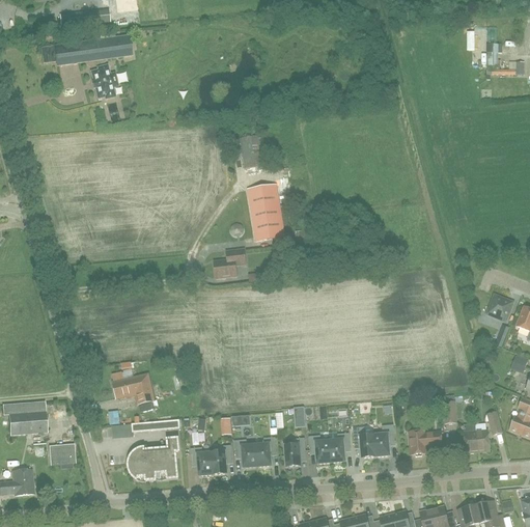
[(110,19),(108,7),(58,12),(60,24),(110,19)]
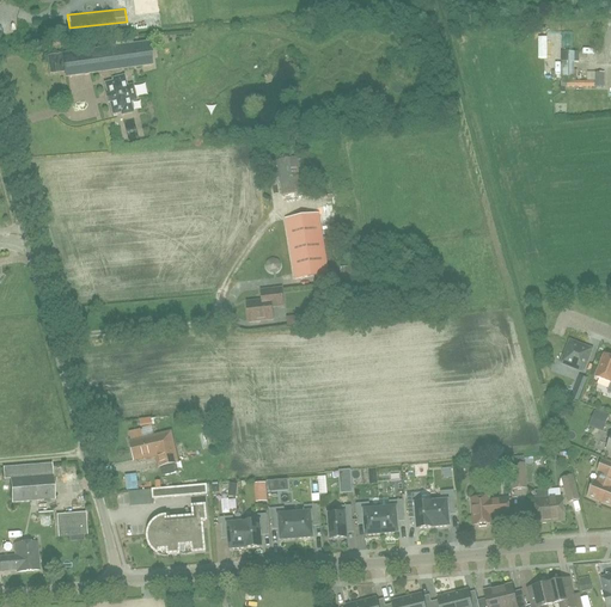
[(65,73),(151,61),(147,34),(114,38),(114,42),(61,50),(61,49),(46,51),(48,69),(63,67),(65,73)]
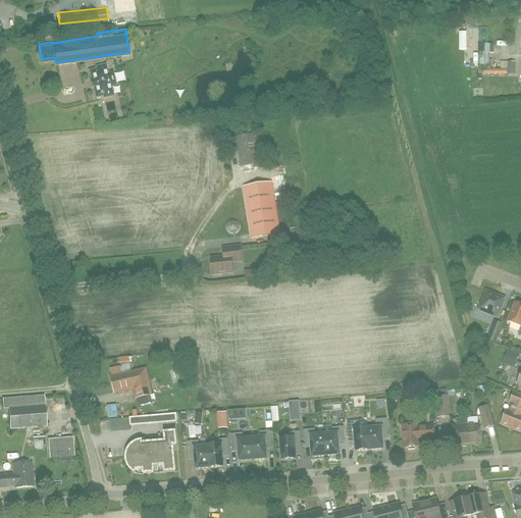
[(488,64),(488,50),(478,50),(478,64),(488,64)]
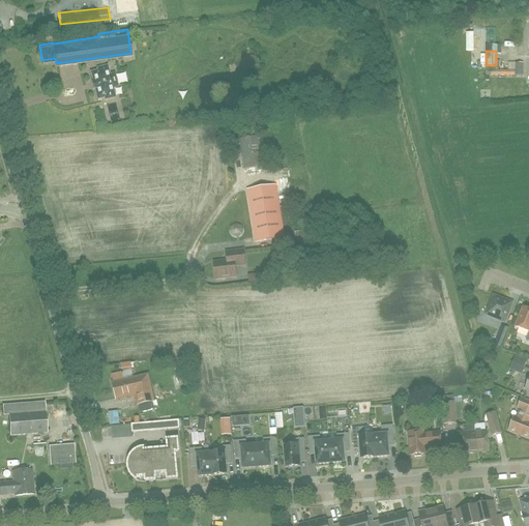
[(510,66),(508,66),(485,66),(485,71),(522,71),(522,59),(513,59),(513,63),(510,63),(510,66)]
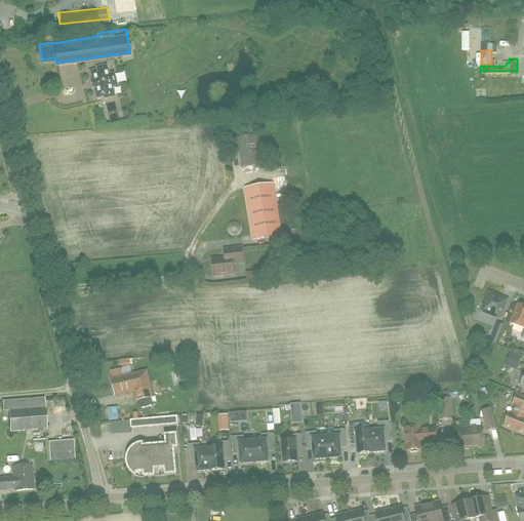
[(93,84),(95,94),(103,92),(104,94),(112,92),(110,83),(115,82),(112,70),(107,71),(105,62),(95,65),(96,67),(89,68),(92,78),(90,79),(91,84),(93,84)]
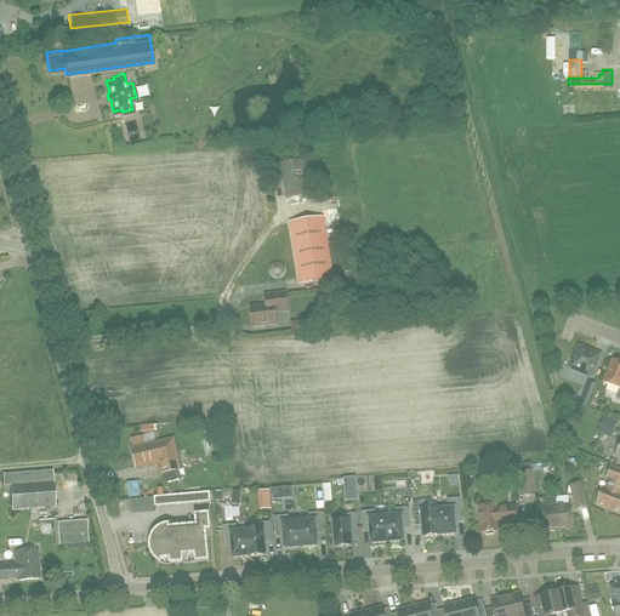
[(115,143),(126,140),(123,127),(111,131),(115,143)]
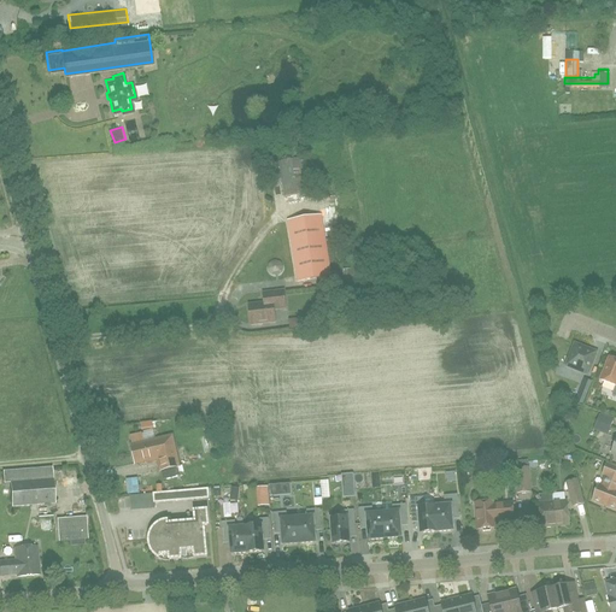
[(309,188),(308,181),(306,172),(308,172),(305,153),(277,157),(283,193),(309,188)]
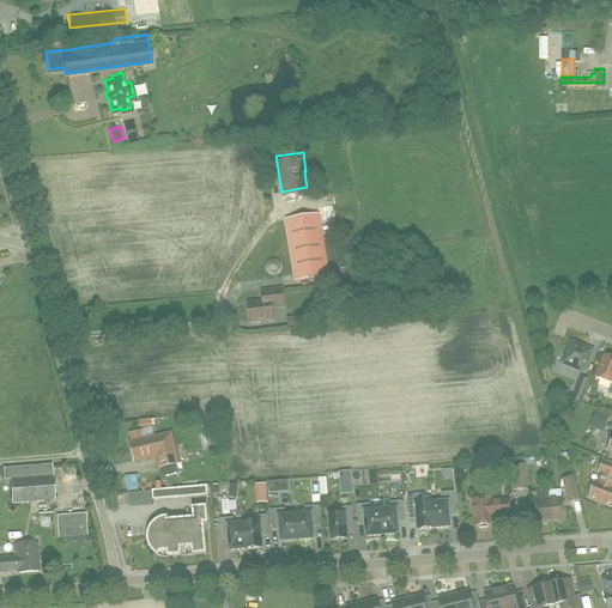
[(328,271),(319,210),(285,214),(294,275),(328,271)]
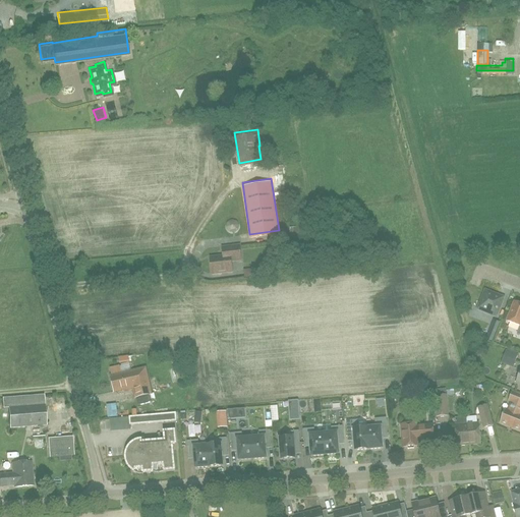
[(240,257),(238,242),(221,244),(222,252),(209,254),(211,271),(231,269),(230,259),(240,257)]
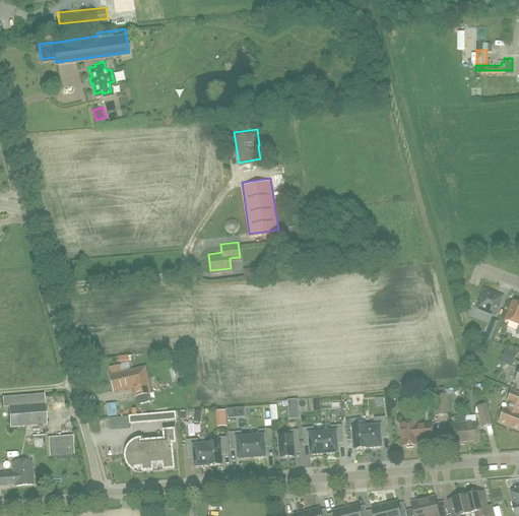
[(496,292),(482,286),(476,305),(494,312),(499,299),(494,297),(496,292)]
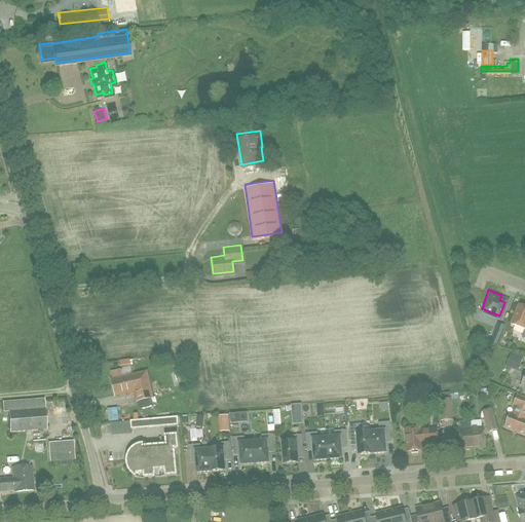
[(521,333),(524,334),(524,304),(519,302),(511,321),(524,326),(521,333)]
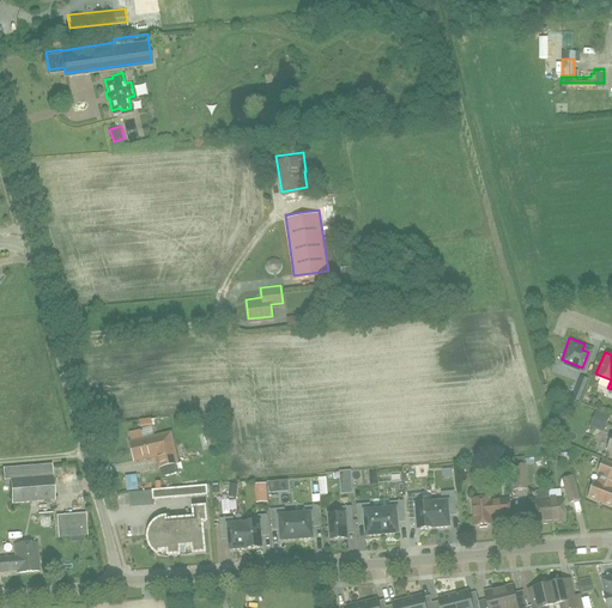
[(587,375),(580,372),(570,395),(577,397),(587,375)]
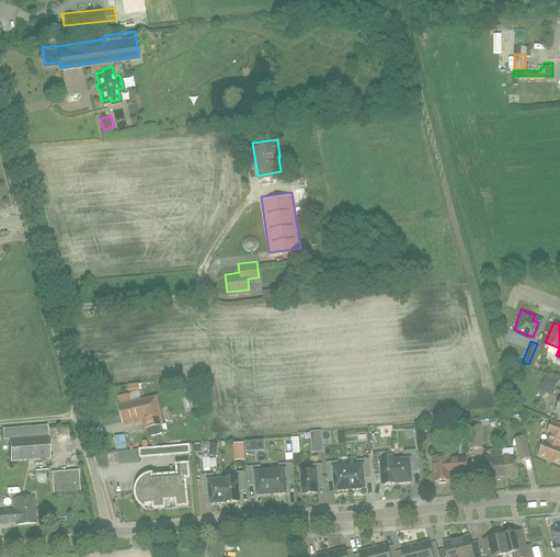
[(538,388),(551,393),(557,377),(544,373),(538,388)]
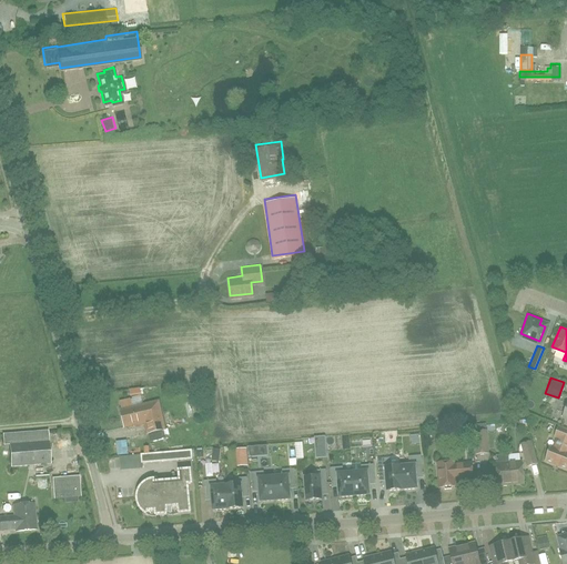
[(155,399),(142,402),(120,406),(124,423),(147,418),(149,431),(162,427),(155,399)]
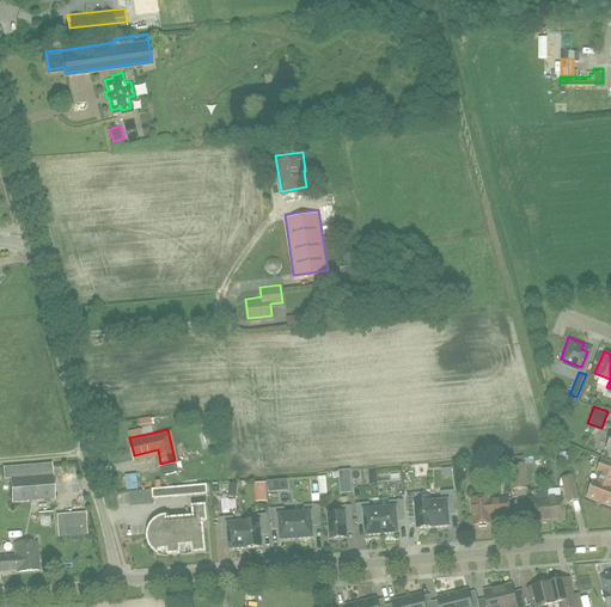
[(176,443),(182,460),(191,457),(185,440),(176,443)]
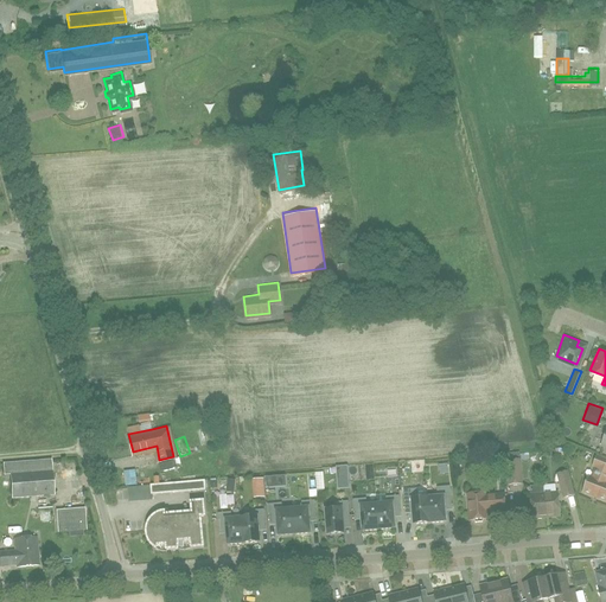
[(587,473),(581,488),(605,498),(605,479),(604,479),(605,472),(605,455),(595,452),(591,462),(598,465),(593,475),(587,473)]
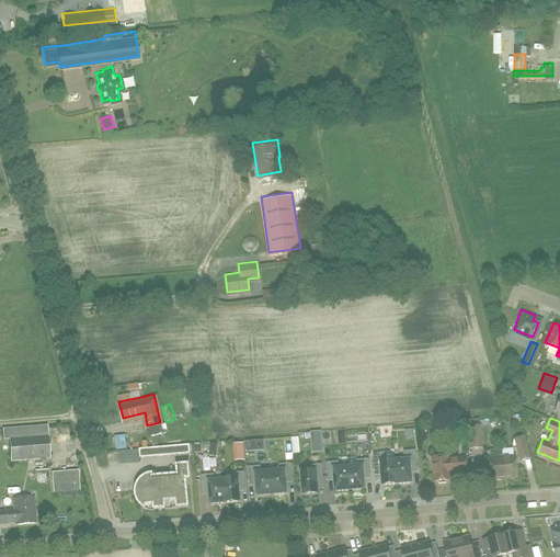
[(10,457),(48,455),(46,422),(2,425),(3,436),(9,436),(10,457)]
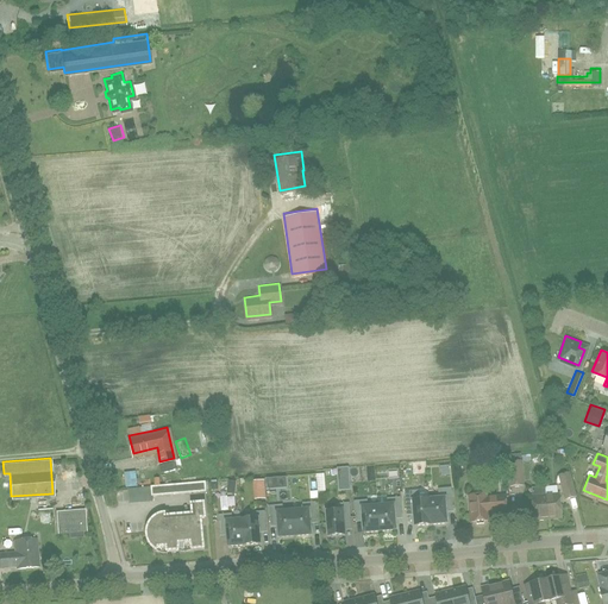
[(129,485),(140,484),(138,470),(126,471),(129,485)]
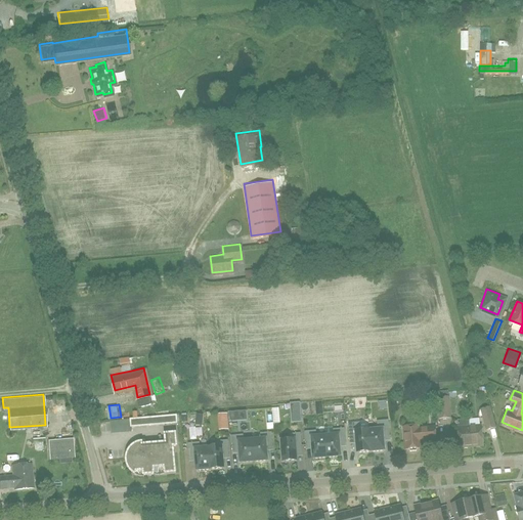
[(488,404),(480,406),(485,427),(493,424),(488,404)]
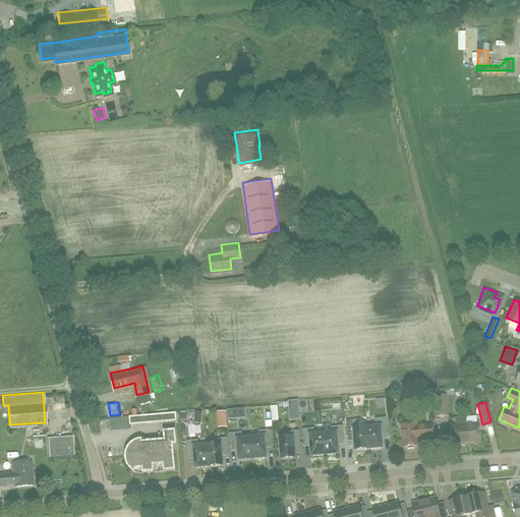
[(235,404),(227,405),(228,413),(236,412),(235,404)]
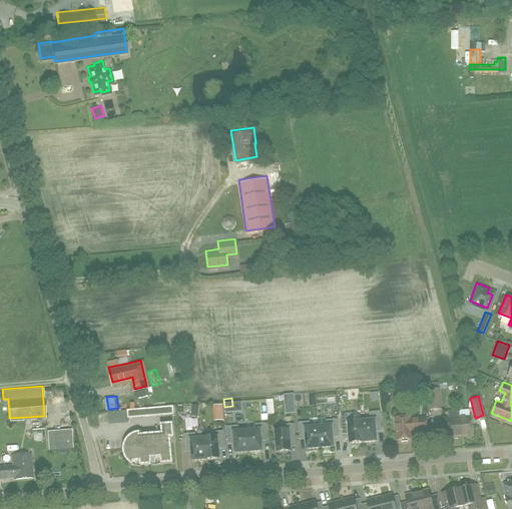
[(171,404),(127,408),(127,414),(172,410),(171,404)]
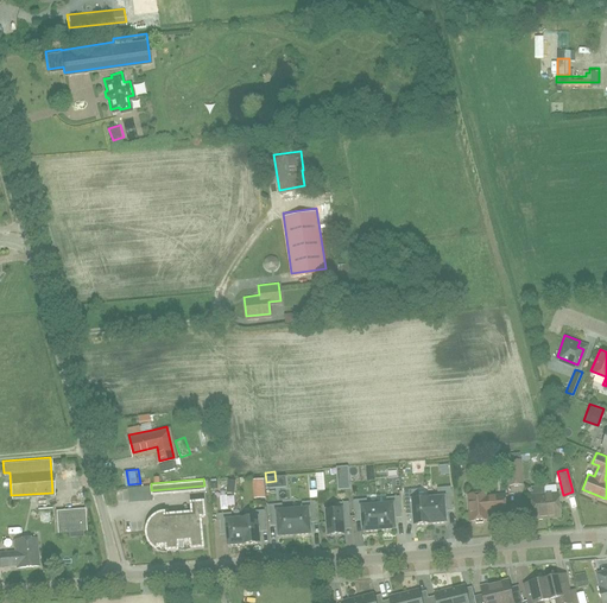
[(547,514),(545,492),(544,492),(543,482),(530,483),(532,515),(547,514)]
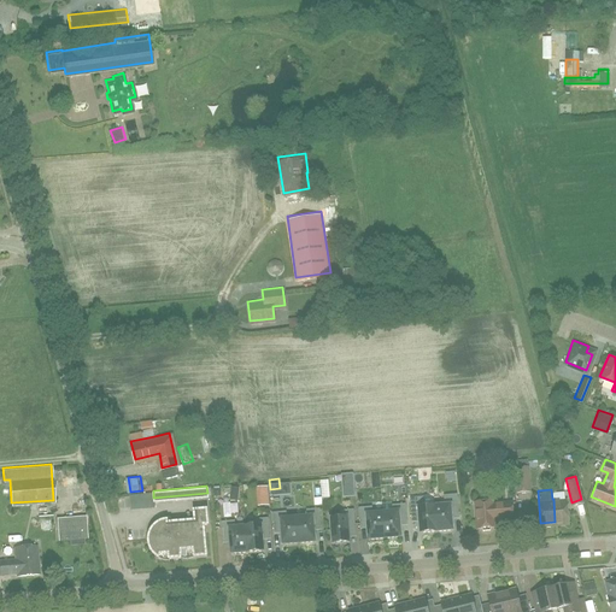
[(433,500),(435,528),(452,527),(451,512),(458,511),(456,490),(443,492),(444,499),(433,500)]
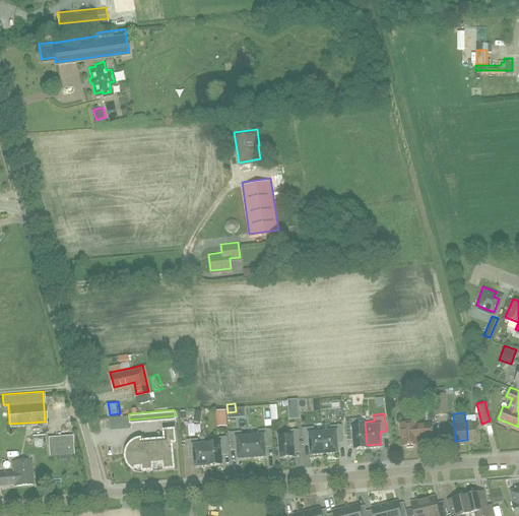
[(353,446),(367,445),(365,422),(357,422),(355,415),(344,416),(346,435),(352,434),(353,446)]
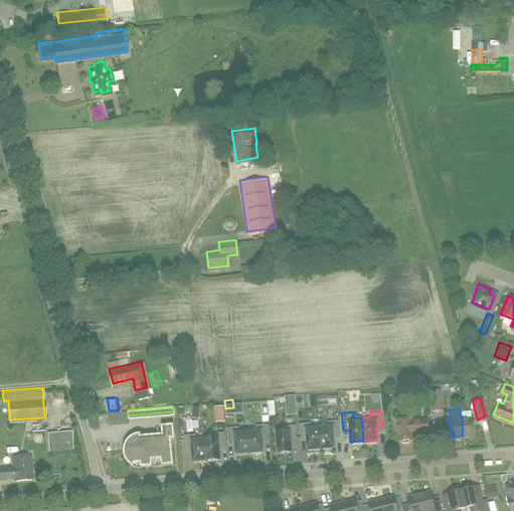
[(395,416),(397,439),(401,439),(402,441),(408,440),(408,438),(412,438),(412,432),(427,431),(426,416),(411,417),(410,415),(395,416)]
